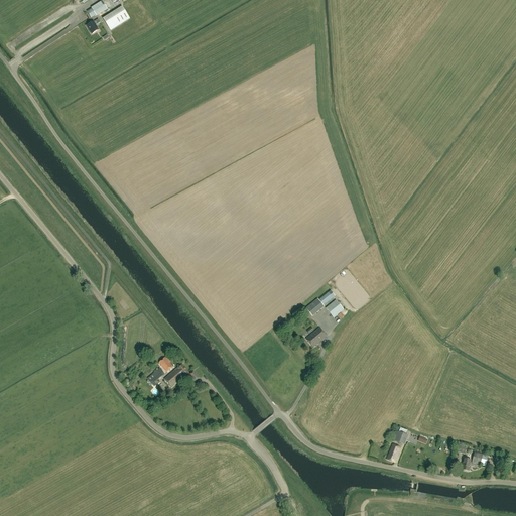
[(108,10),(102,1),(91,8),(92,9),(87,12),(91,18),(96,15),(97,17),(108,10)]
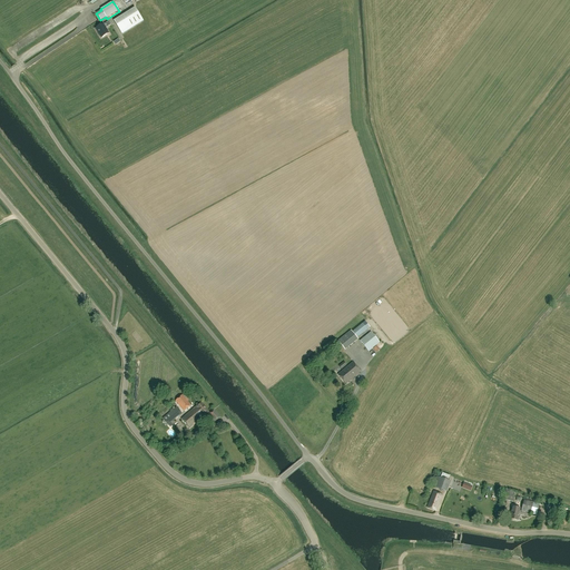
[(135,8),(114,21),(123,35),(144,21),(135,8)]
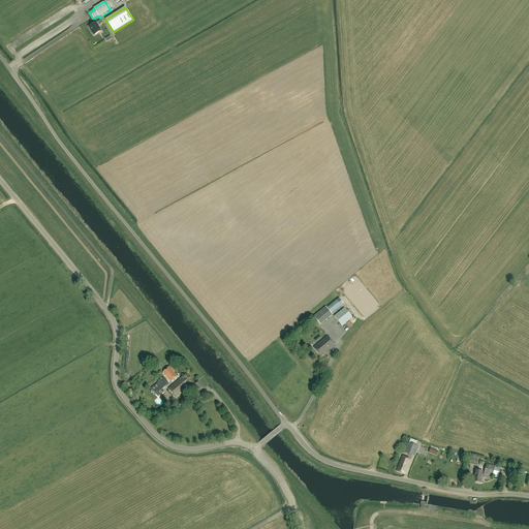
[(99,26),(102,24),(100,20),(97,23),(96,22),(88,27),(94,36),(102,31),(99,26)]
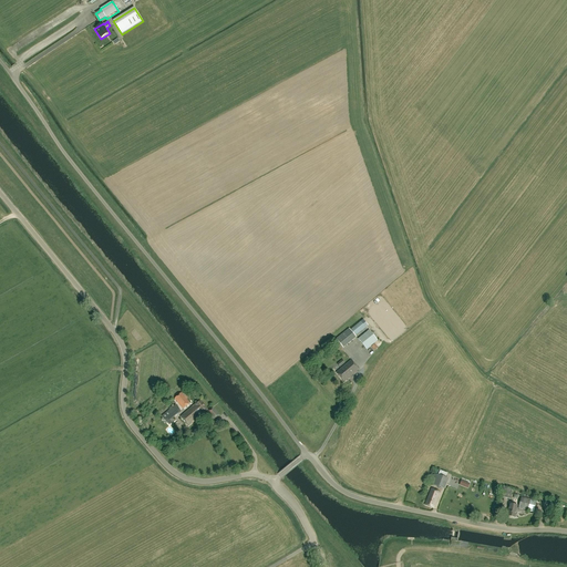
[(361,321),(350,330),(356,337),(366,328),(361,321)]
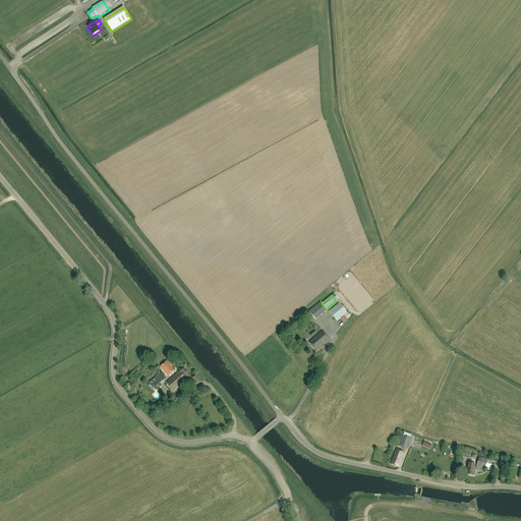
[(315,320),(327,310),(327,309),(322,303),(321,302),(308,311),(315,320)]
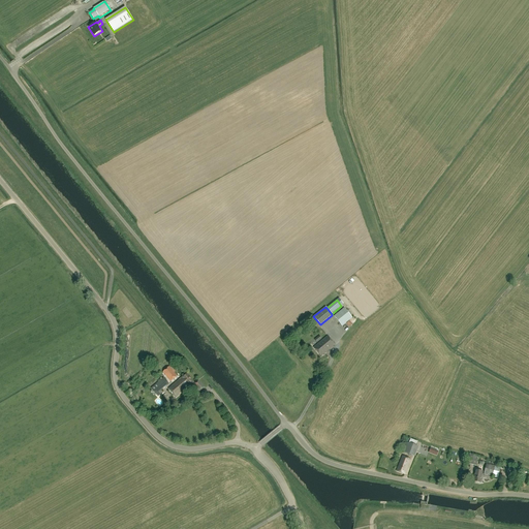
[(342,327),(352,318),(344,308),(334,316),(342,327)]
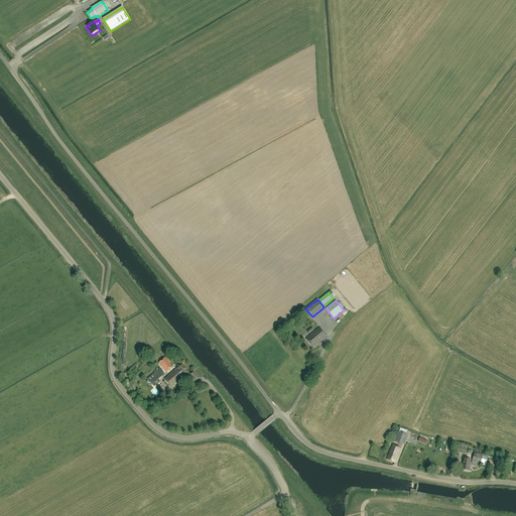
[(313,348),(319,343),(327,337),(319,328),(305,340),(313,348)]
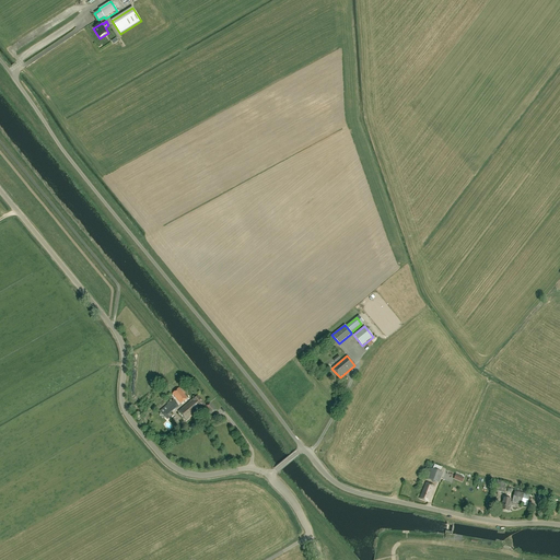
[(187,398),(185,395),(186,393),(183,389),(182,391),(179,388),(172,394),(181,404),(187,398)]
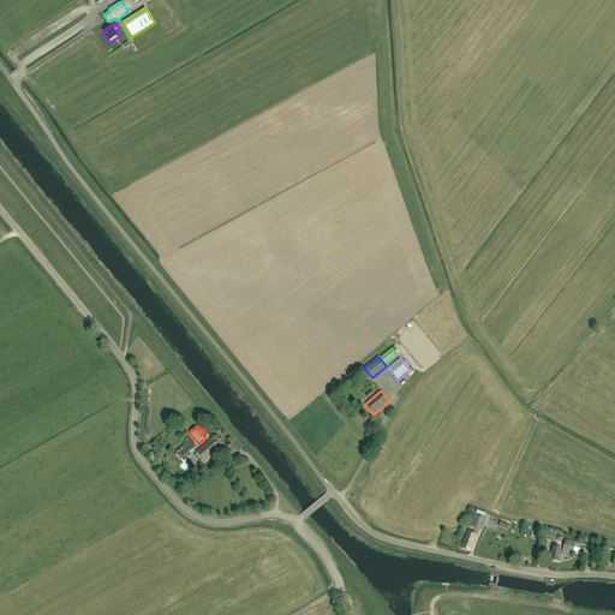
[(216,435),(206,445),(196,452),(204,461),(225,445),(216,435)]
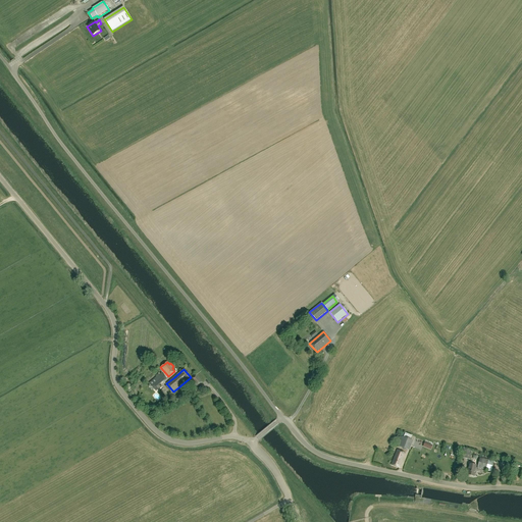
[(154,389),(166,378),(161,372),(159,374),(158,373),(155,376),(156,377),(149,382),(154,389)]
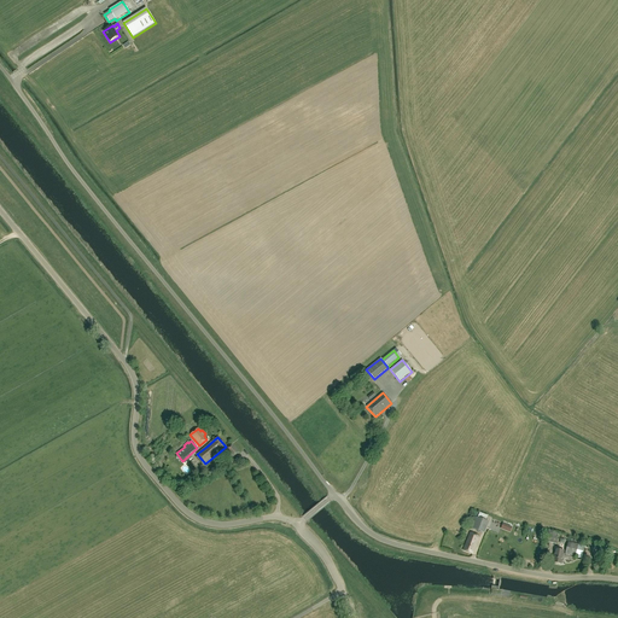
[(233,458),(239,453),(232,444),(226,449),(233,458)]
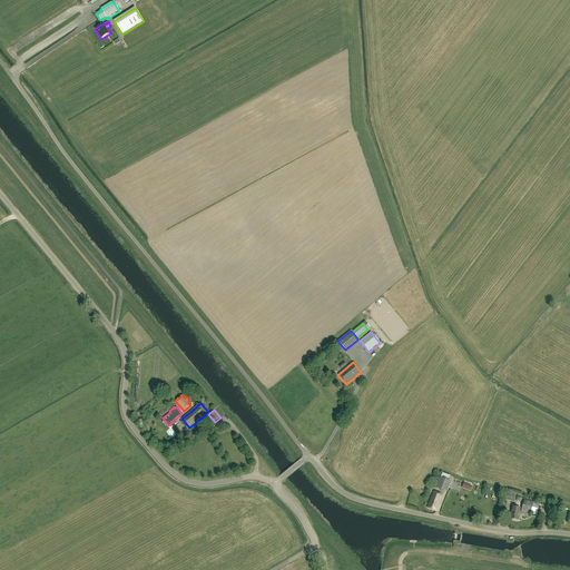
[(442,474),(441,478),(438,477),(433,487),(446,492),(451,481),(448,480),(449,477),(442,474)]
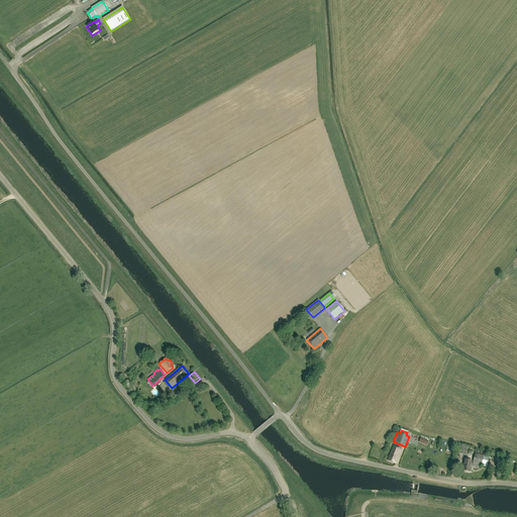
[(457,453),(466,455),(467,445),(459,444),(457,453)]
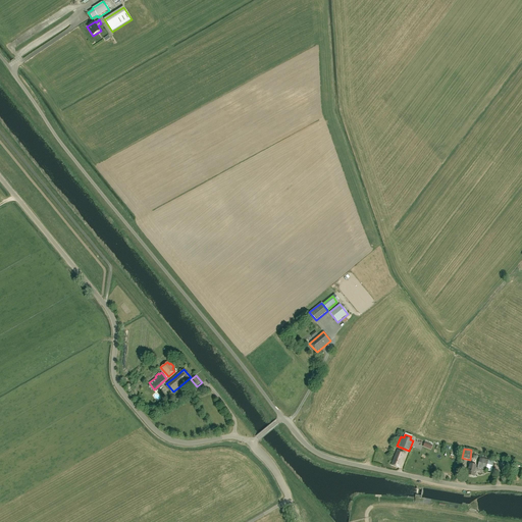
[(399,468),(405,453),(398,451),(392,465),(399,468)]
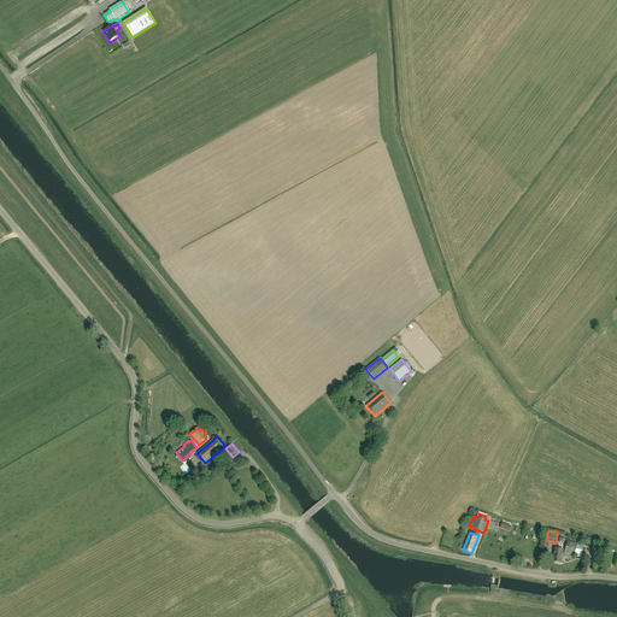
[(583,545),(568,540),(564,553),(580,557),(583,545)]
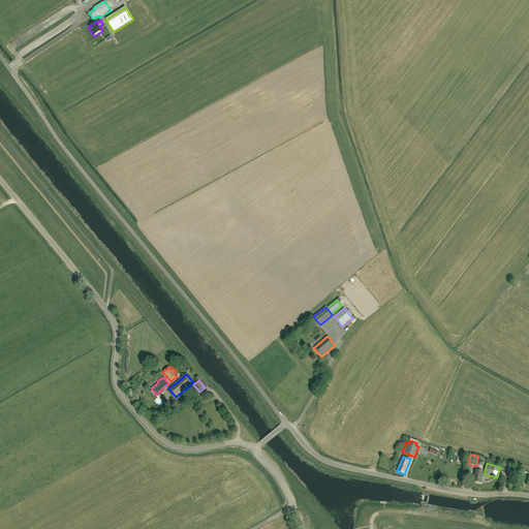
[(480,483),(483,471),(475,470),(473,481),(480,483)]
